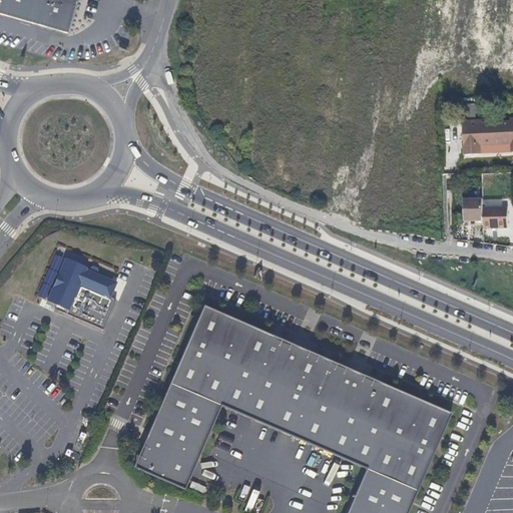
[(0,0),(0,9),(4,11),(8,17),(15,14),(20,21),(27,18),(32,24),(39,21),(44,28),(52,25),(56,31),(61,27),(66,29),(65,34),(68,35),(78,0),(0,0)]
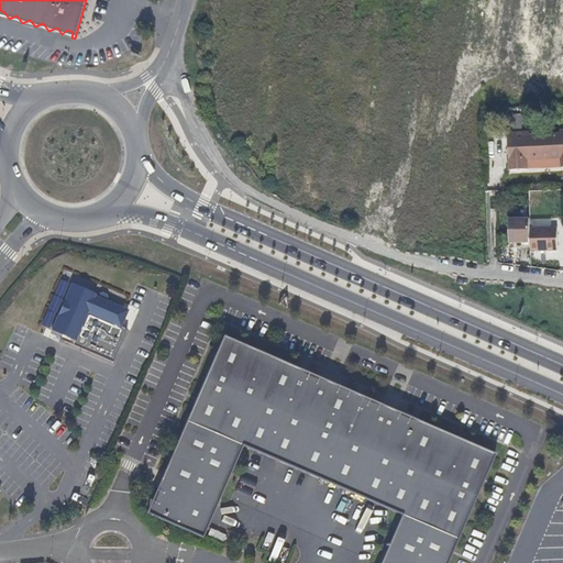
[(538,66),(538,55),(523,55),(523,66),(538,66)]
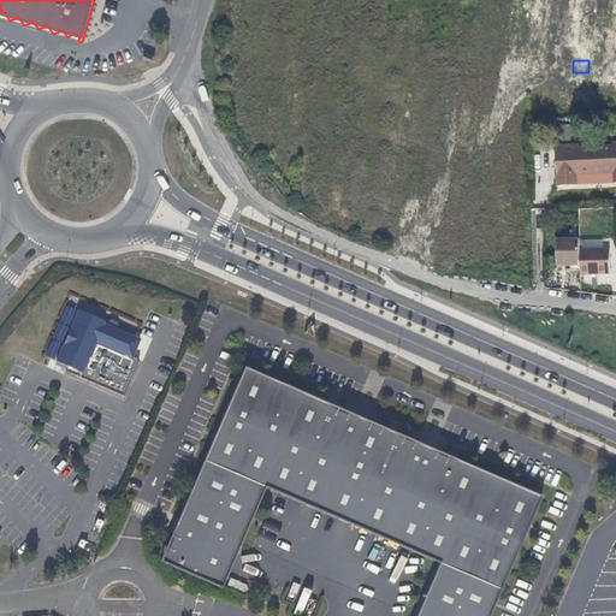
[(544,149),(544,130),(539,131),(532,131),(533,149),(544,149)]
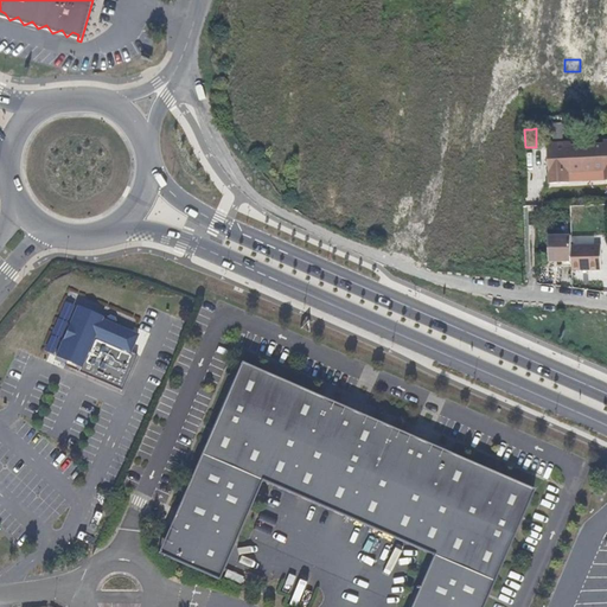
[(606,179),(606,140),(604,141),(604,144),(604,145),(573,146),(573,144),(573,142),(548,144),(548,151),(550,183),(570,181),(569,172),(605,171),(605,180),(606,179)]
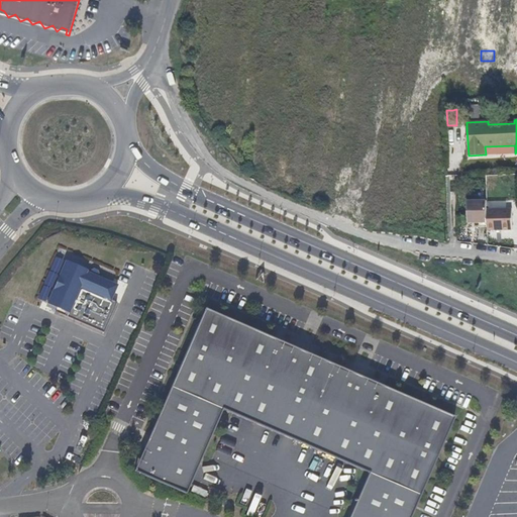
[(384,142),(383,133),(379,133),(371,132),(371,141),(384,142)]
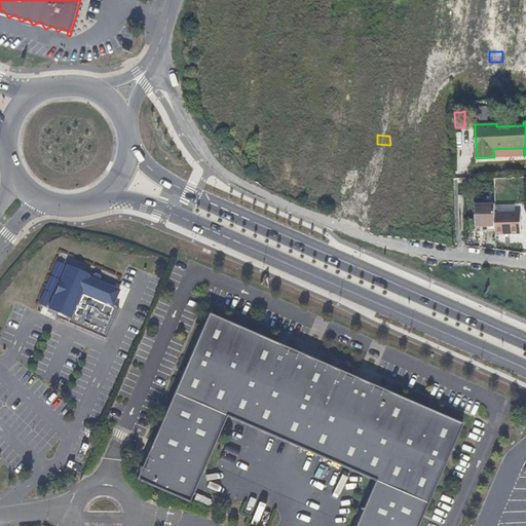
[(496,226),(495,212),(495,204),(476,204),(477,226),(496,226)]
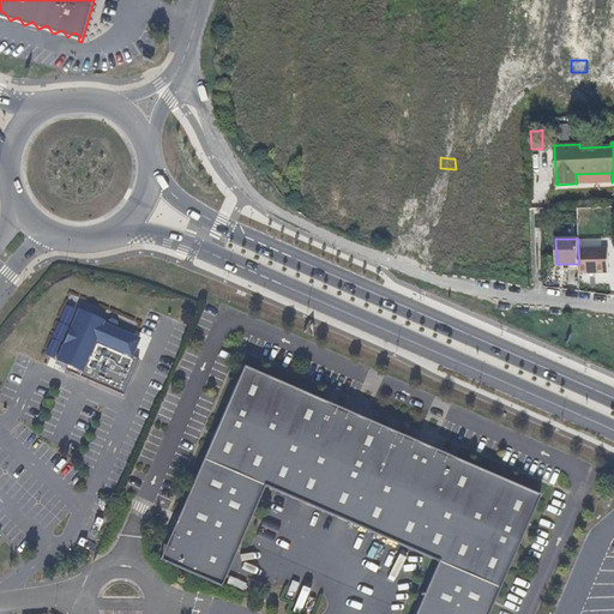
[(579,264),(579,274),(608,272),(608,247),(578,247),(579,264)]
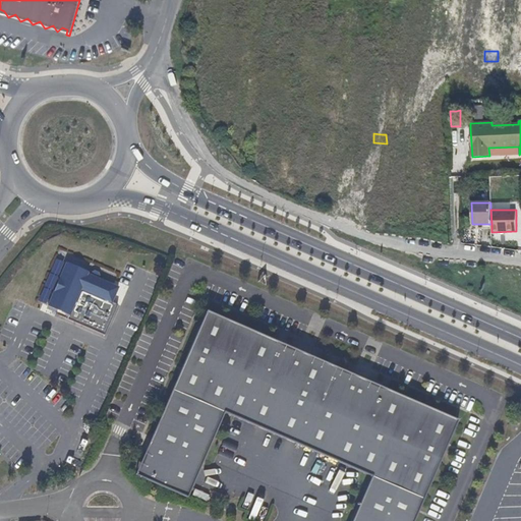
[(88,273),(65,264),(47,307),(67,316),(65,321),(104,337),(117,306),(111,303),(118,289),(98,280),(100,277),(98,274),(94,272),(91,274),(90,276),(87,275),(88,273)]
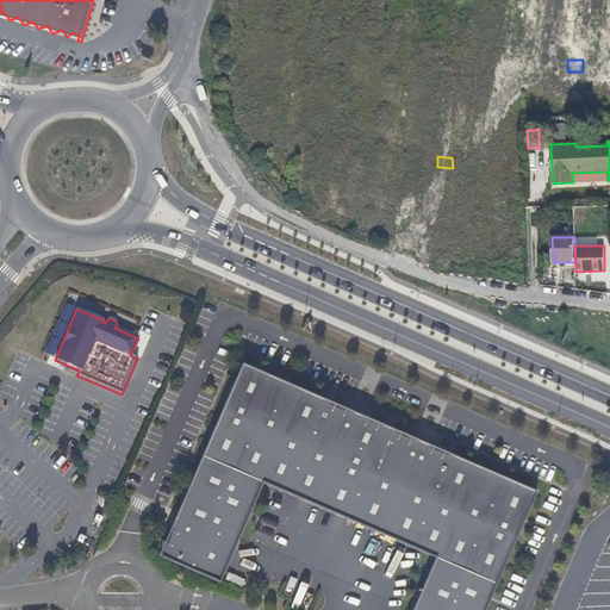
[(172,558),(170,561),(219,583),(262,483),(435,558),(411,609),(485,609),(536,492),(454,456),(452,460),(429,449),(427,453),(410,444),(411,442),(362,421),(362,424),(344,416),(346,414),(323,403),(324,399),(242,363),(178,511),(184,515),(176,530),(174,529),(163,554),(172,558)]
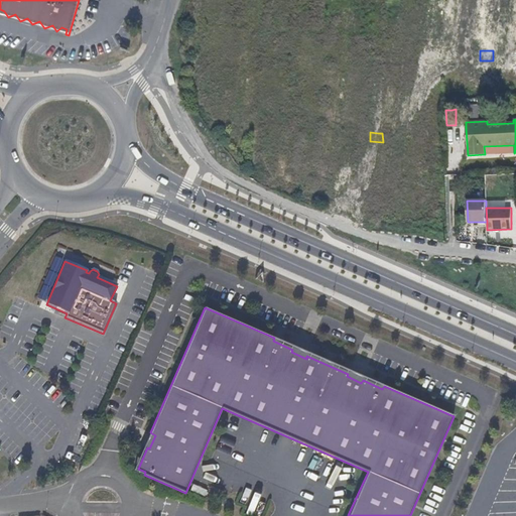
[(382,389),(384,386),(274,338),(273,341),(292,350),(291,352),(306,359),(306,356),(348,374),(347,376),(361,383),(363,380),(382,389)]
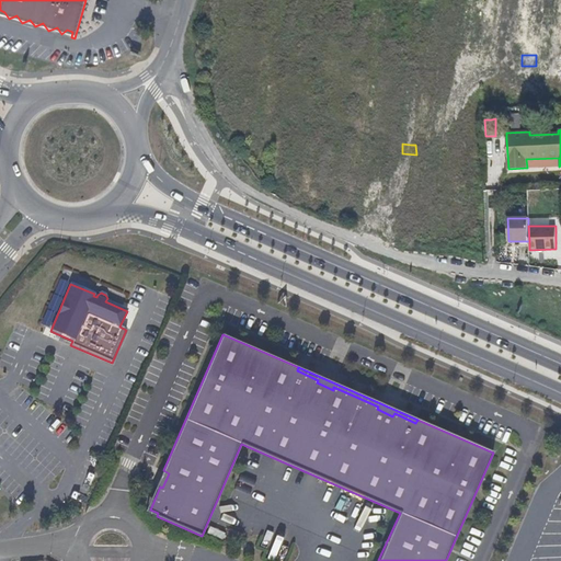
[(169,473),(163,470),(145,512),(157,516),(158,513),(150,510),(160,487),(162,488),(169,473)]
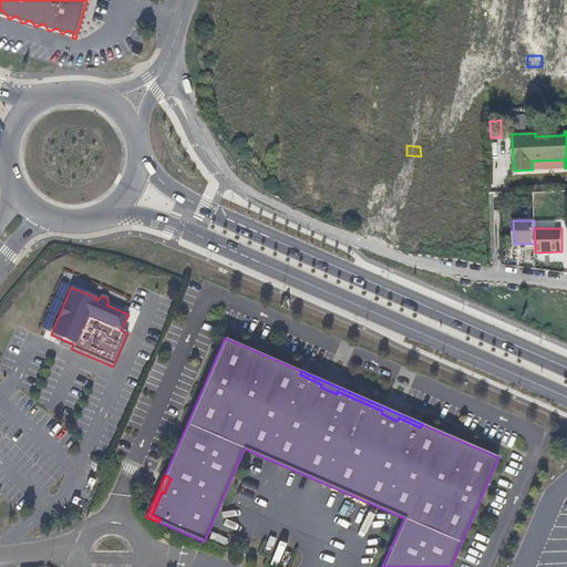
[(227,539),(213,533),(209,539),(225,546),(227,539)]
